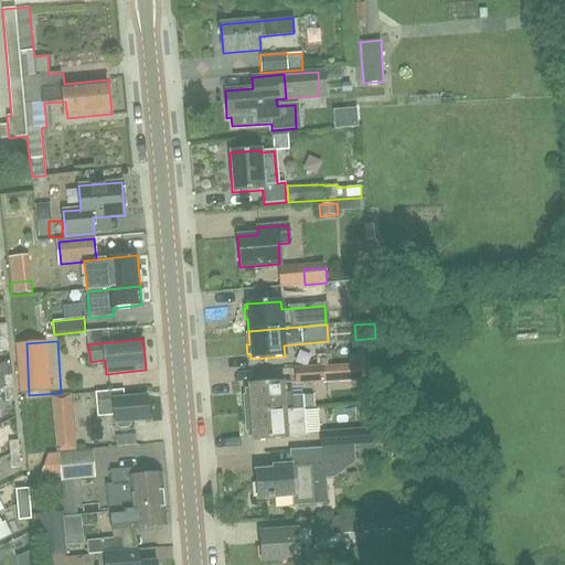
[(295,369),(297,384),(318,383),(318,381),(341,379),(341,376),(347,376),(345,364),(295,369)]
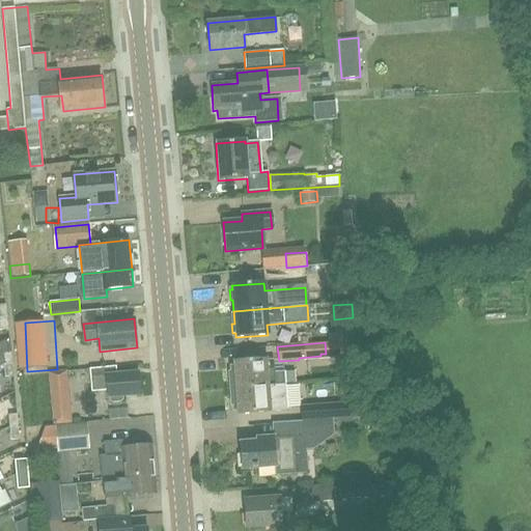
[(338,344),(340,380),(358,379),(355,342),(338,344)]
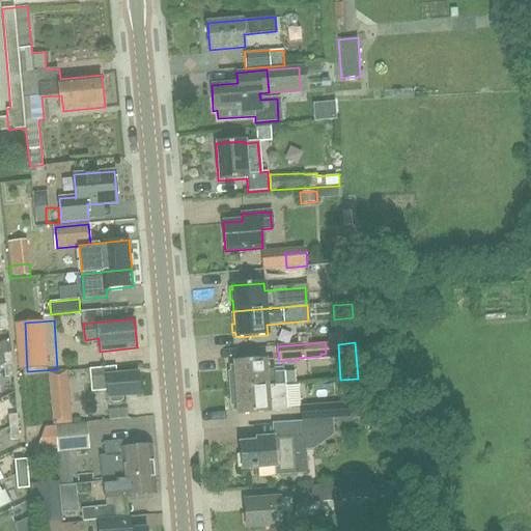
[(4,378),(14,376),(10,352),(2,353),(4,378)]
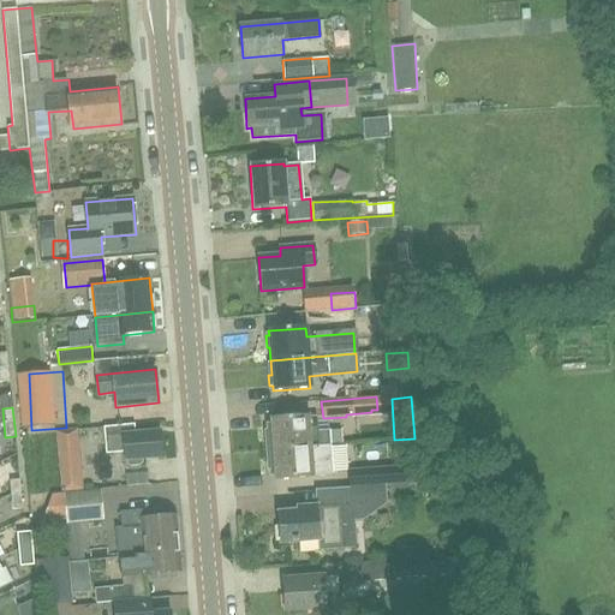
[(317,431),(317,418),(317,417),(270,421),(272,431),(264,431),(266,451),(329,445),(328,430),(317,431)]
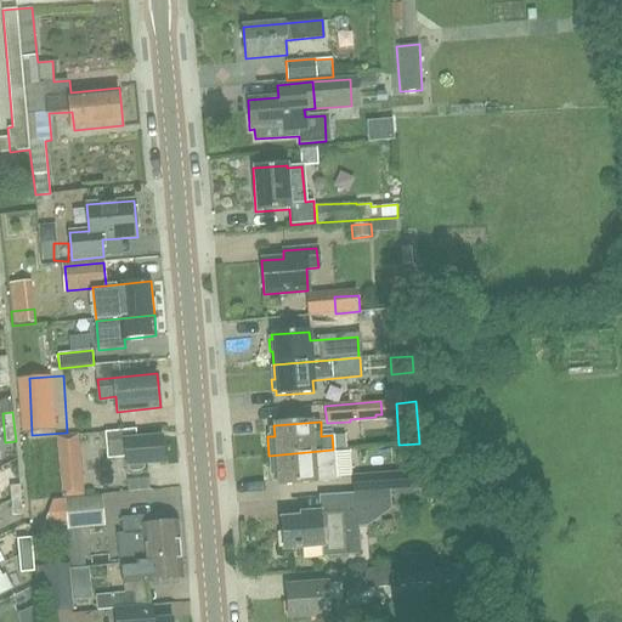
[(106,433),(107,441),(108,458),(126,457),(126,464),(129,464),(130,468),(133,470),(142,469),(145,467),(143,463),(165,461),(163,436),(136,439),(136,430),(125,430),(106,433)]
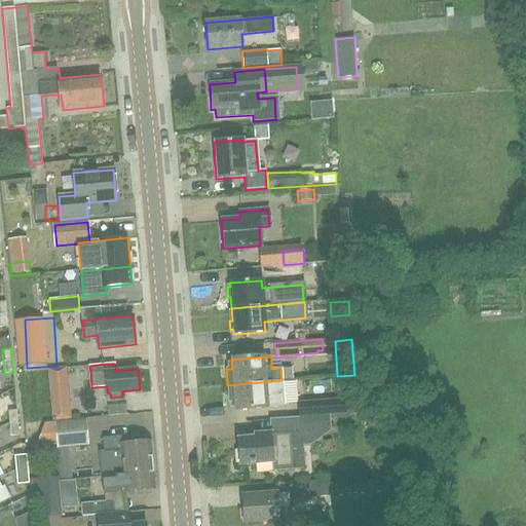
[(78,371),(60,372),(62,419),(80,418),(78,371)]
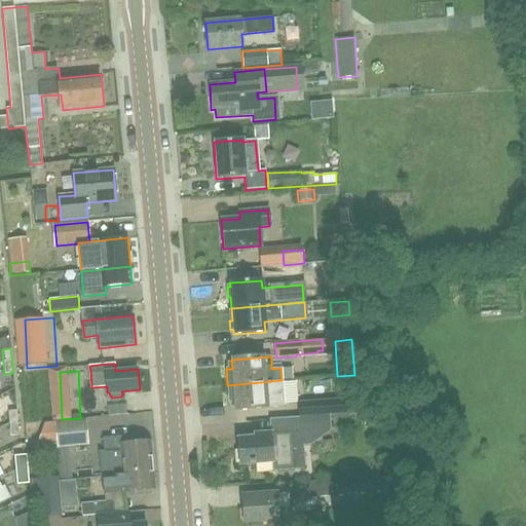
[(284,407),(282,380),(227,385),(229,402),(234,402),(235,410),(284,407)]
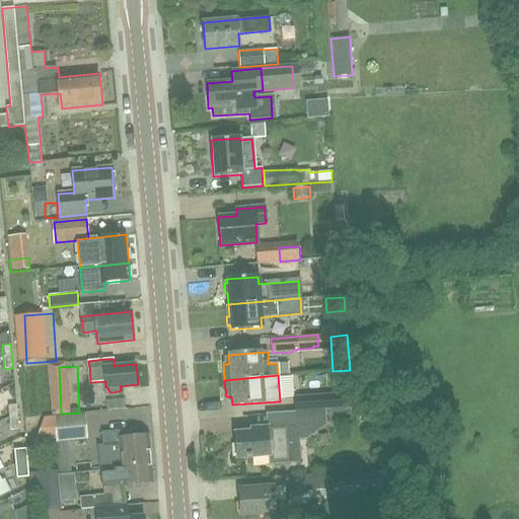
[(323,409),(344,408),(343,393),(295,396),(296,411),(303,411),(323,409)]
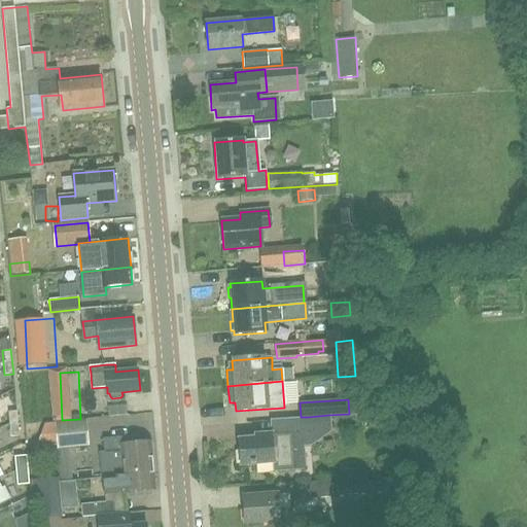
[(19,436),(16,412),(8,412),(10,437),(19,436)]
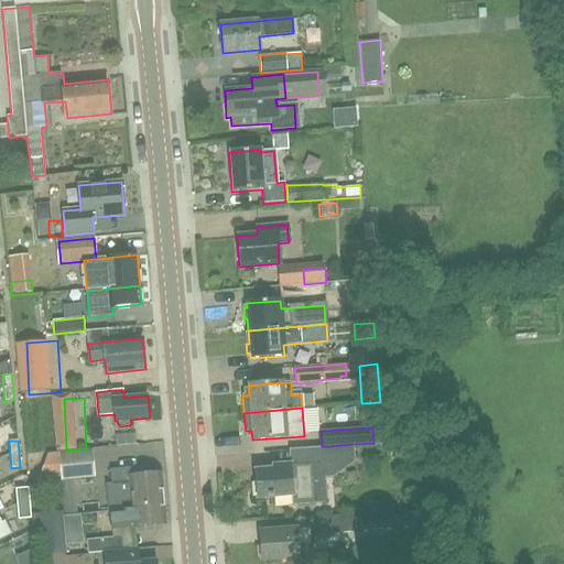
[(273,470),(256,472),(257,499),(293,497),(293,506),(312,505),(310,479),(325,478),(333,478),(342,467),(342,456),(351,455),(351,444),(329,446),(331,462),(320,463),(313,463),(290,465),(273,466),(273,470)]
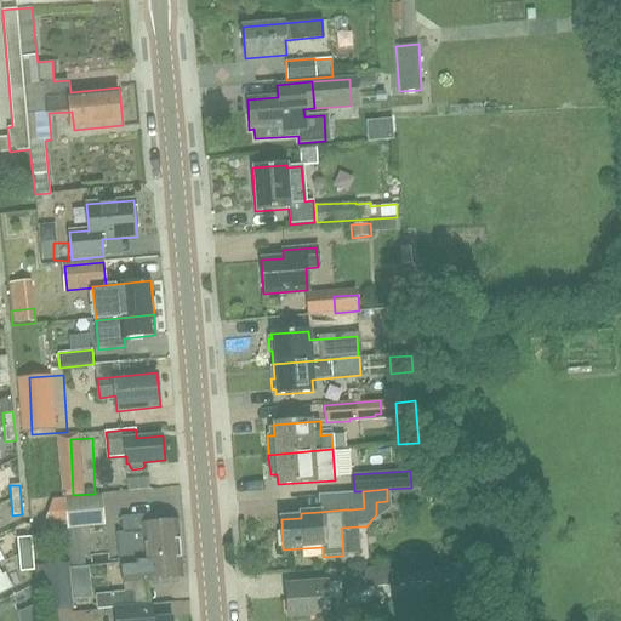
[(101,496),(64,500),(68,529),(103,525),(101,496)]
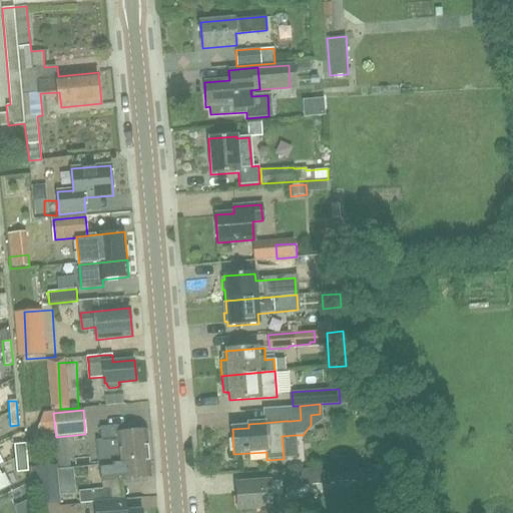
[(98,465),(99,464),(119,462),(119,463),(150,460),(147,431),(135,432),(134,424),(100,427),(101,440),(96,441),(98,465)]
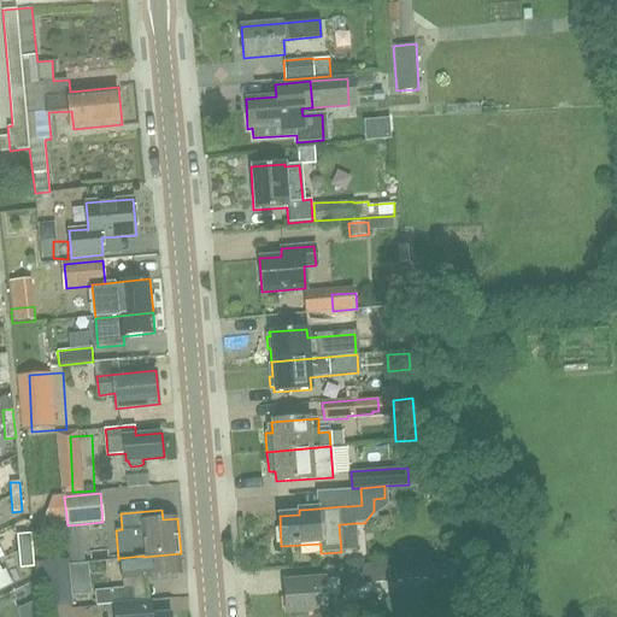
[(65,529),(70,564),(84,562),(80,527),(65,529)]
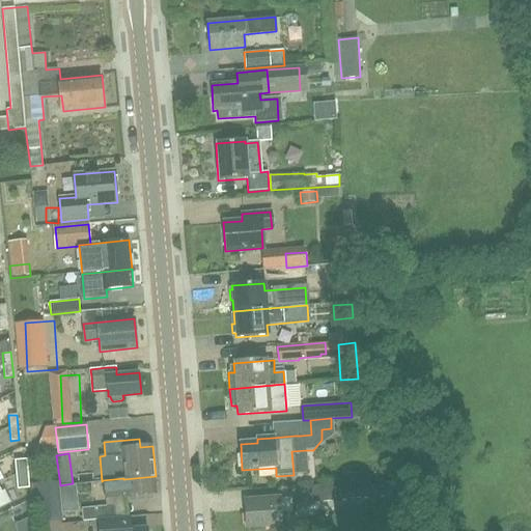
[(16,475),(28,474),(26,458),(15,459),(16,475)]
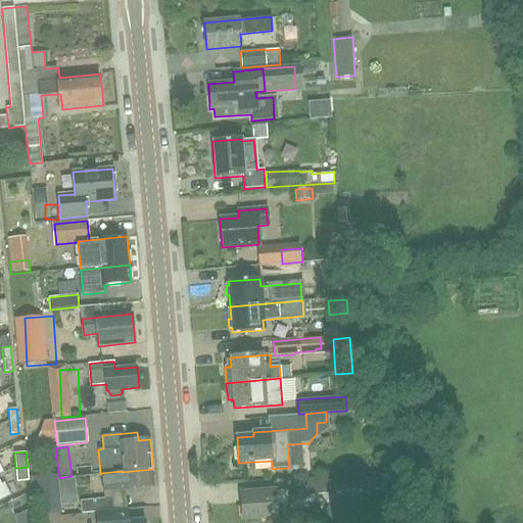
[(28,467),(15,468),(16,481),(29,480),(28,467)]
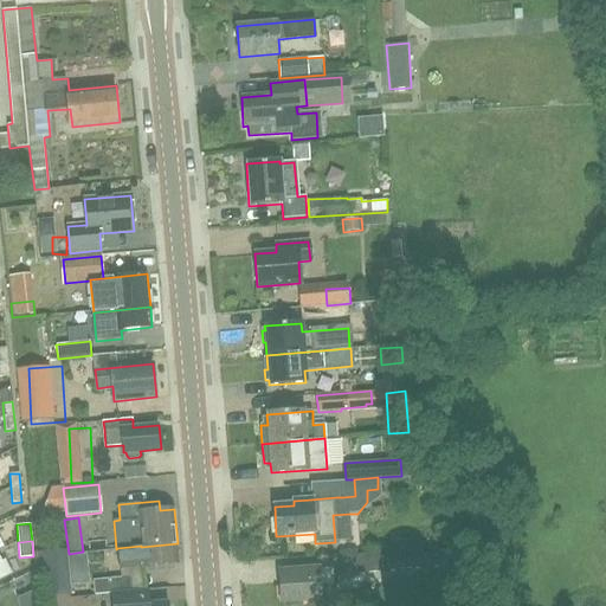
[(180,562),(178,543),(141,547),(141,546),(117,548),(120,568),(180,562)]
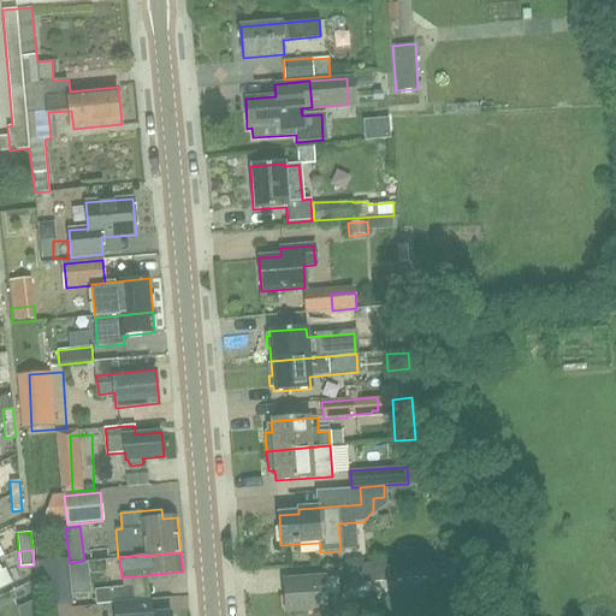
[(43,561),(34,562),(35,576),(45,575),(47,606),(71,605),(67,558),(43,561)]
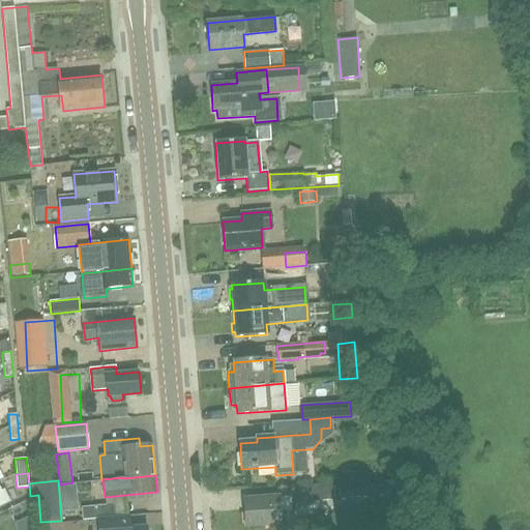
[(296,486),(298,502),(332,499),(330,483),(296,486)]
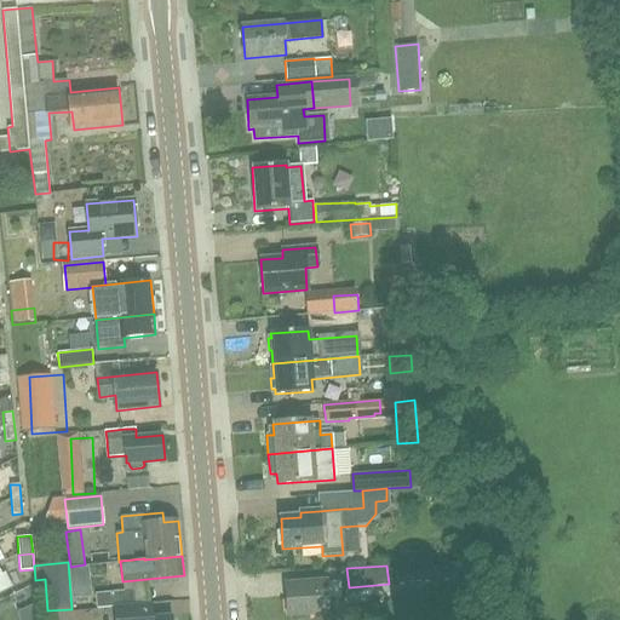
[(287,618),(327,614),(327,600),(340,598),(339,581),(285,585),(287,618)]
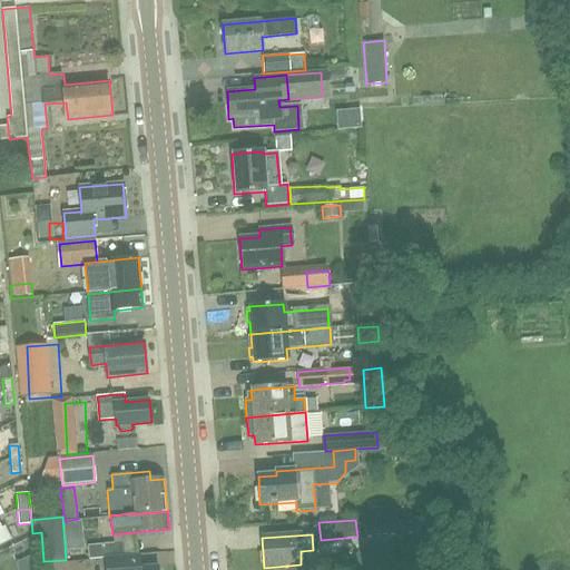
[(114,543),(87,546),(87,547),(89,559),(106,558),(119,557),(118,543),(114,543)]
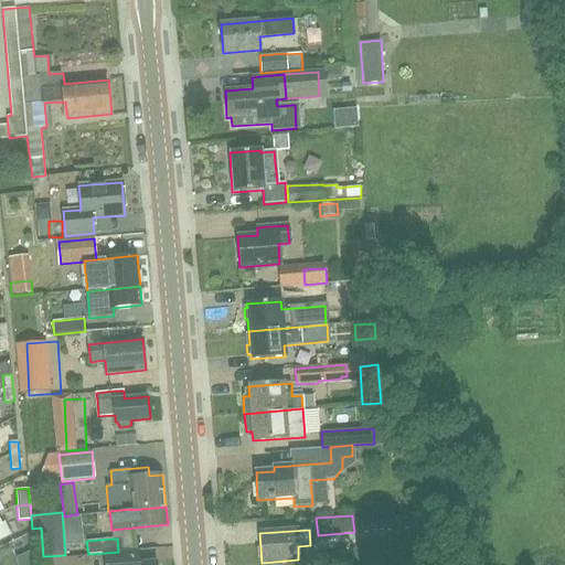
[(34,564),(34,550),(14,558),(17,564),(34,564)]
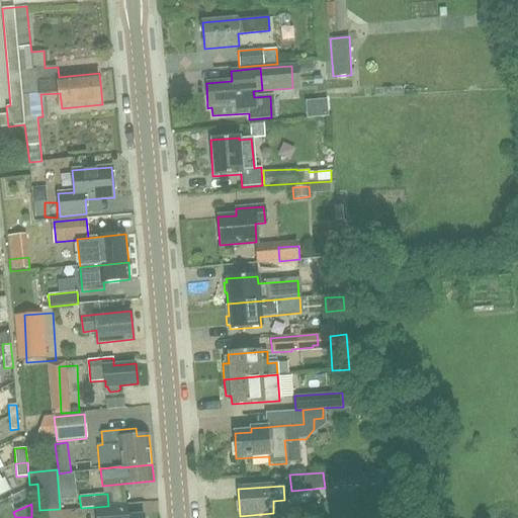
[(97,517),(144,517),(144,515),(128,516),(127,505),(108,506),(96,507),(97,517)]
